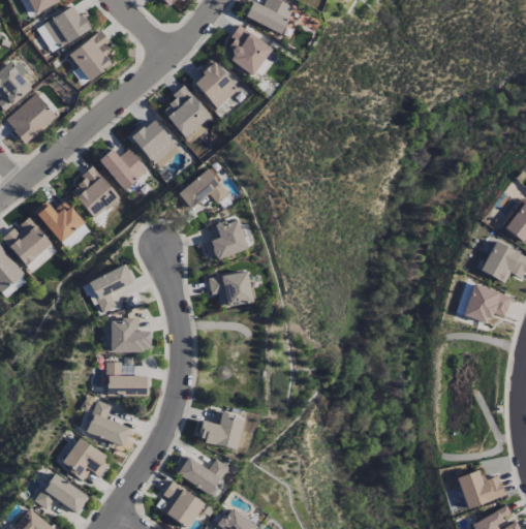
[(29,0),(35,13),(63,1),(62,0),(29,0)]
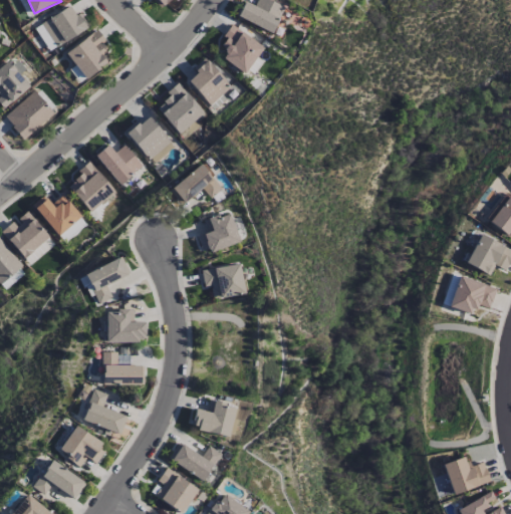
[(155,0),(163,8),(171,0),(155,0)]
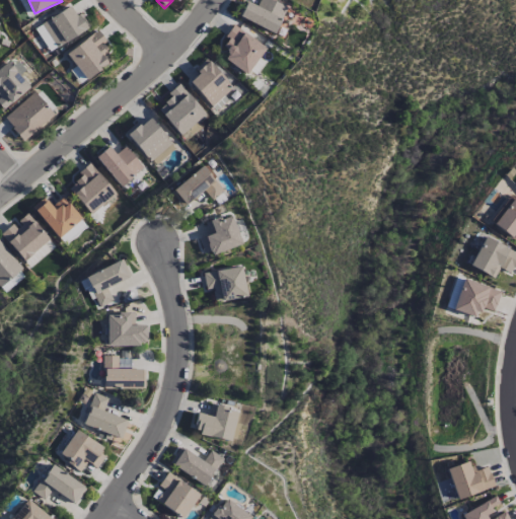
[(289,7),(275,0),(262,0),(259,6),(248,1),(240,16),(277,33),(289,7)]
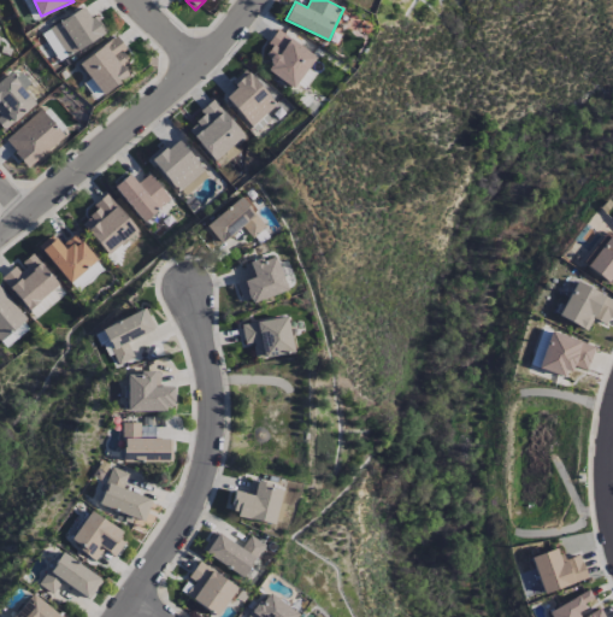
[(70,57),(108,33),(99,16),(93,19),(86,7),(53,27),(70,57)]
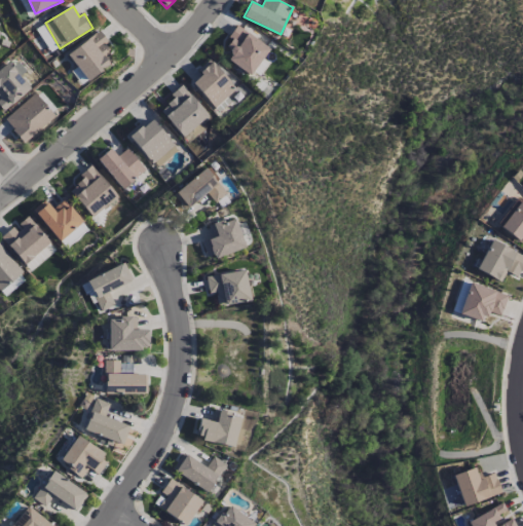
[(49,53),(58,49),(46,25),(38,28),(49,53)]
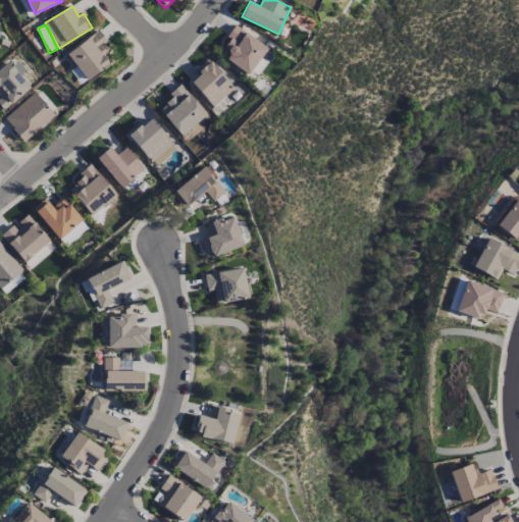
[(227,59),(250,75),(269,48),(239,25),(223,46),(232,52),(227,59)]
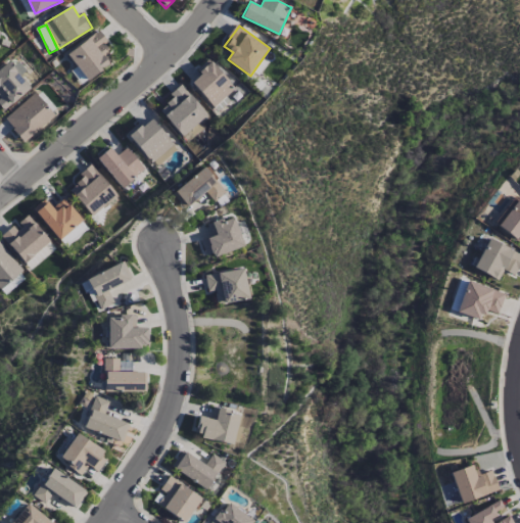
[(68,52),(87,80),(117,59),(100,32),(68,52)]
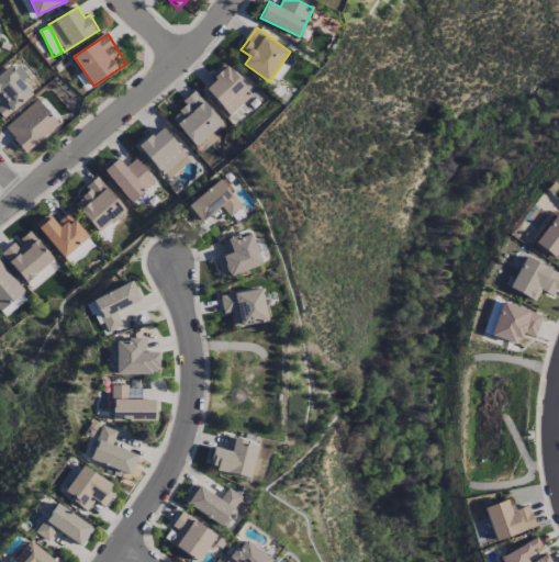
[(232,115),(255,94),(226,64),(213,76),(216,79),(207,89),(232,115)]
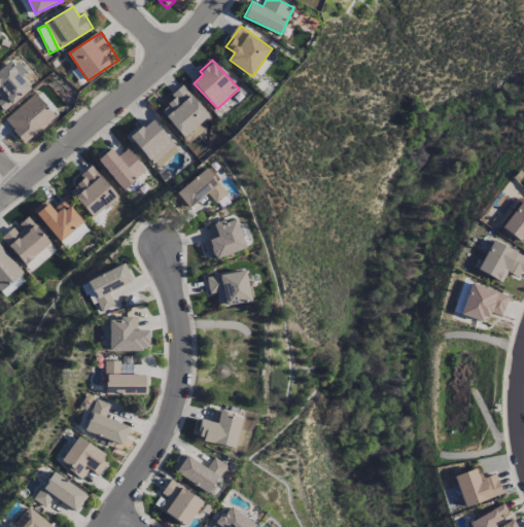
[(0,69),(0,105),(6,112),(33,88),(8,62),(0,69)]
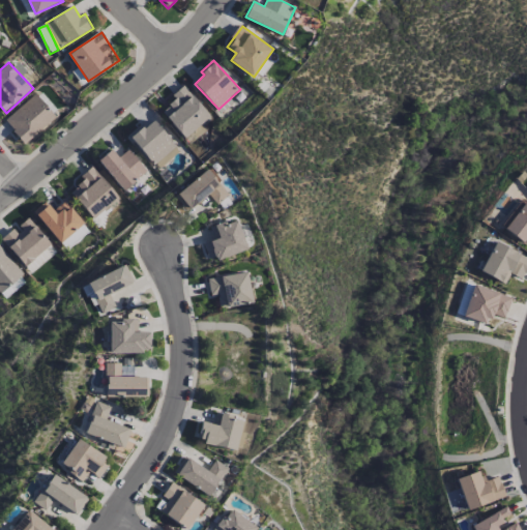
[(162,110),(185,138),(211,116),(187,88),(162,110)]
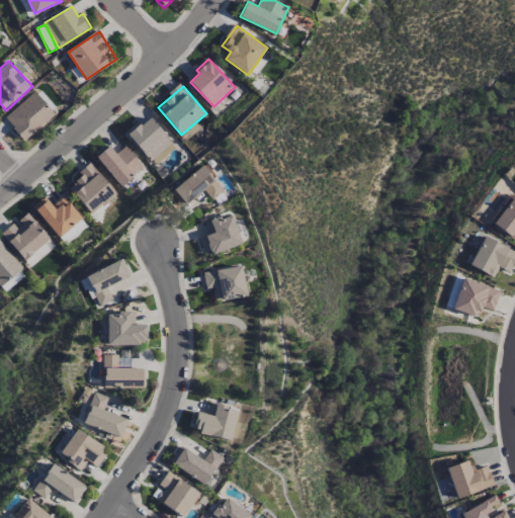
[(6,118),(26,141),(57,114),(36,91),(6,118)]
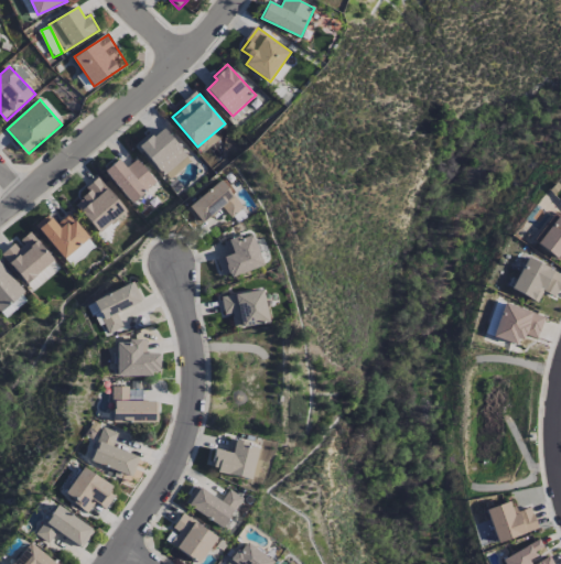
[(194,160),(164,128),(155,136),(151,132),(138,144),(171,181),(194,160)]
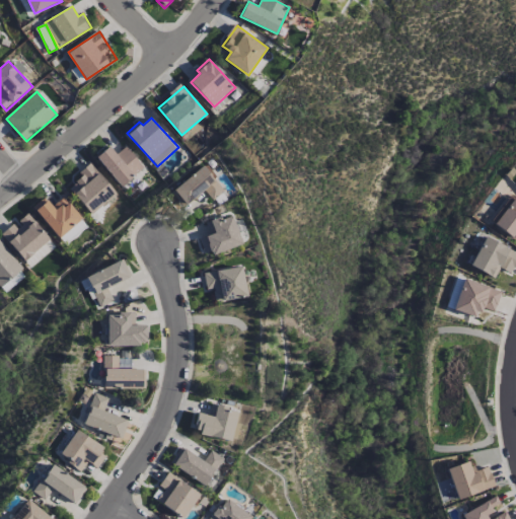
[(189,141),(203,126),(198,122),(183,137),(189,141)]
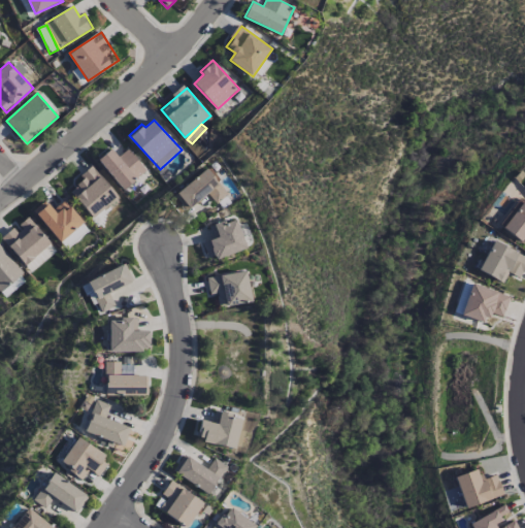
[(130,149),(119,157),(112,149),(99,159),(124,191),(148,171),(130,149)]
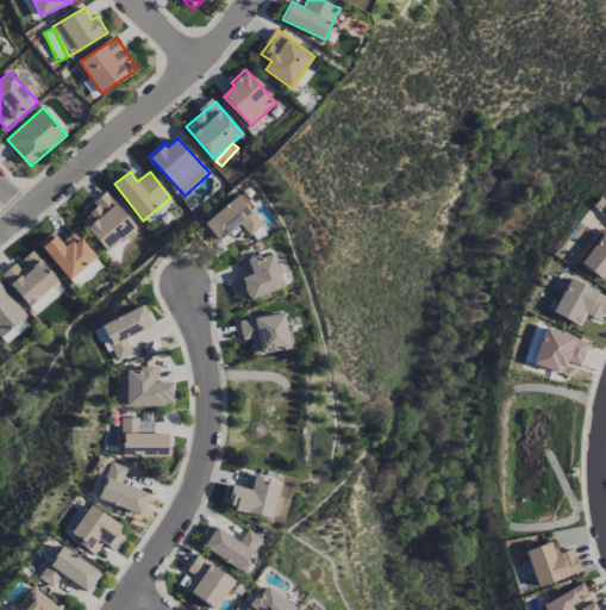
[(138,228),(108,191),(94,203),(98,207),(82,222),(108,253),(138,228)]
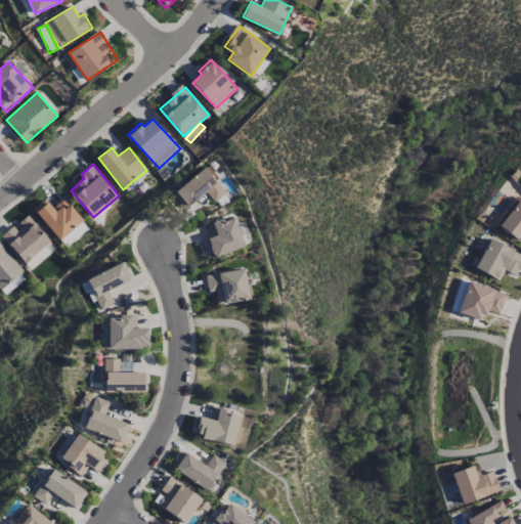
[(174,193),(186,209),(208,191),(217,203),(229,192),(208,167),(174,193)]
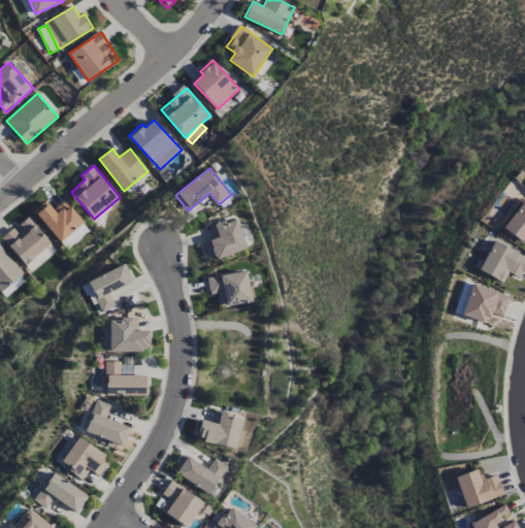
[(524,202),(521,199),(500,225),(524,243),(524,202)]
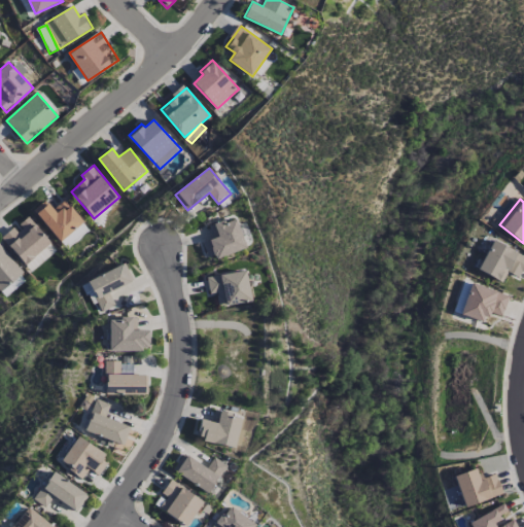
[(84,220),(65,200),(55,209),(46,200),(34,211),(62,242),(84,220)]
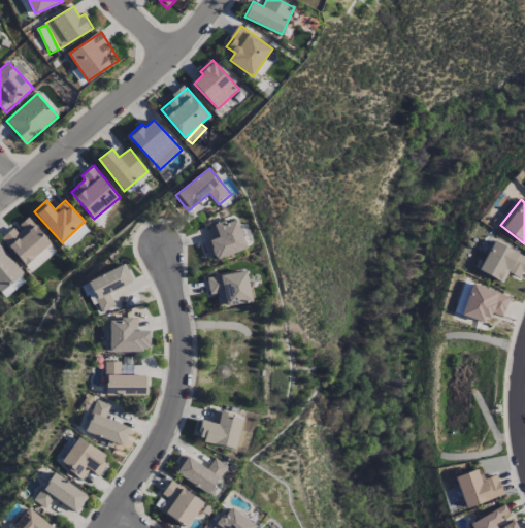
[(18,226),(3,237),(24,265),(52,244),(31,217),(18,226)]
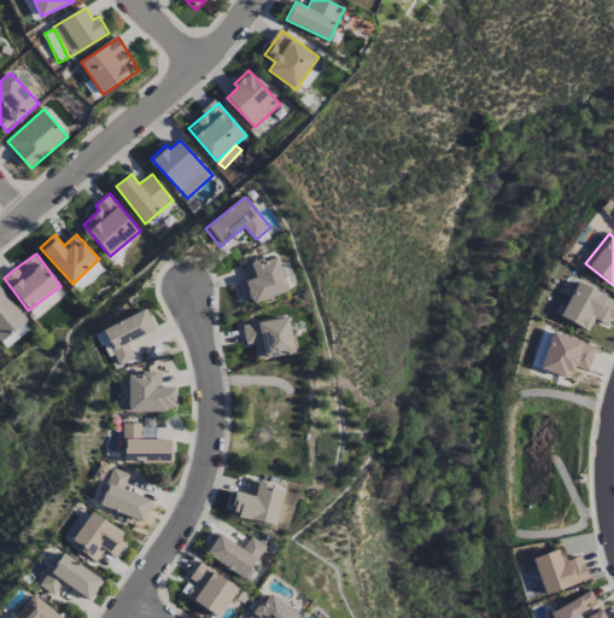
[(247,266),(251,280),(239,284),(246,305),(290,291),(279,256),(247,266)]
